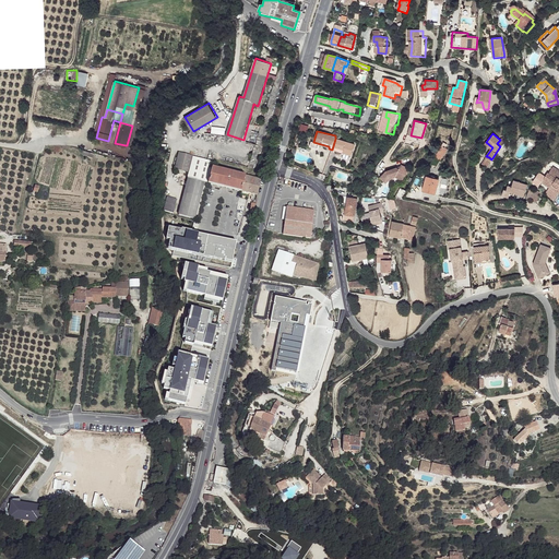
[(421,138),(411,135),(407,134),(405,140),(420,143),(421,138)]
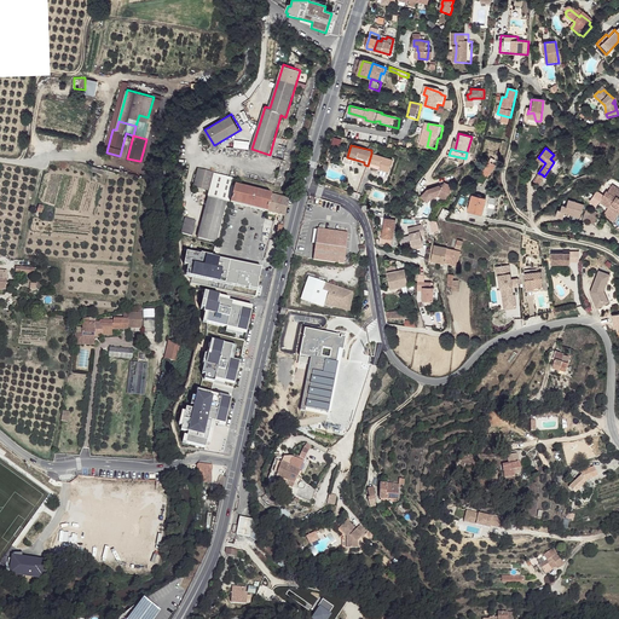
[(392,160),(371,154),(368,166),(388,172),(392,160)]
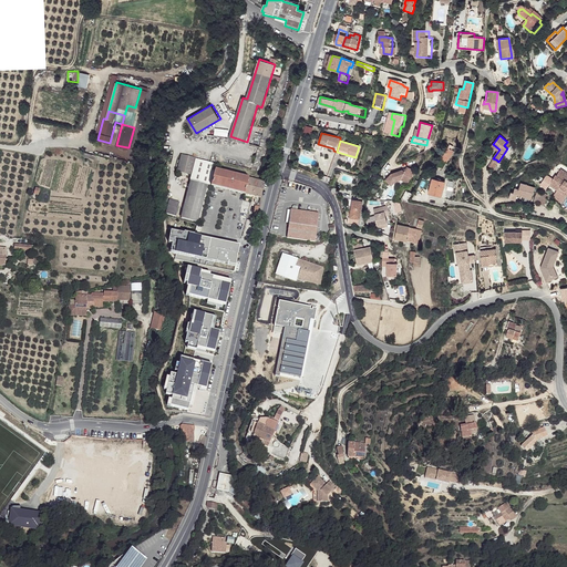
[(453,152),(446,148),(441,161),(447,164),(453,152)]
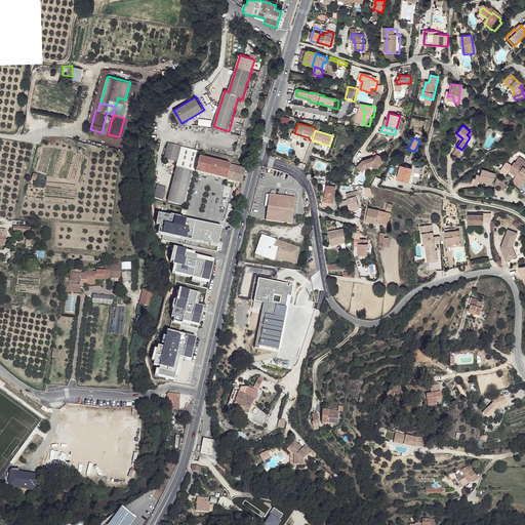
[(168,143),(165,158),(173,160),(176,161),(175,166),(177,166),(168,201),(184,205),(193,171),(196,171),(196,170),(200,158),(200,157),(201,152),(195,151),(182,147),(182,146),(168,143)]
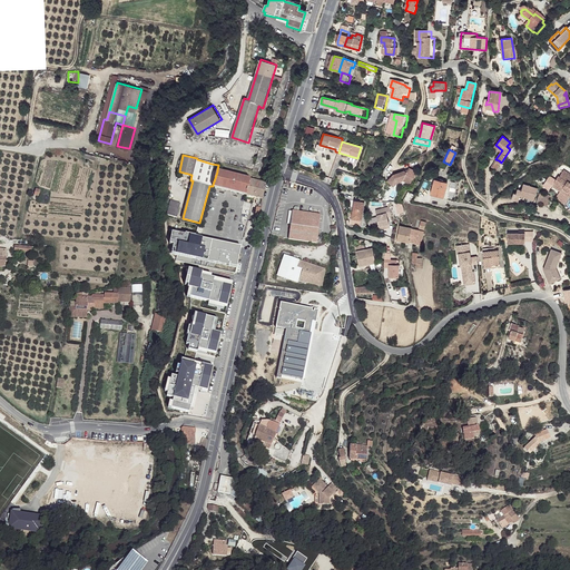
[(394,174),(387,179),(392,184),(394,182),(403,178),(403,179),(411,184),(418,173),(410,167),(409,169),(408,172),(405,170),(394,174)]
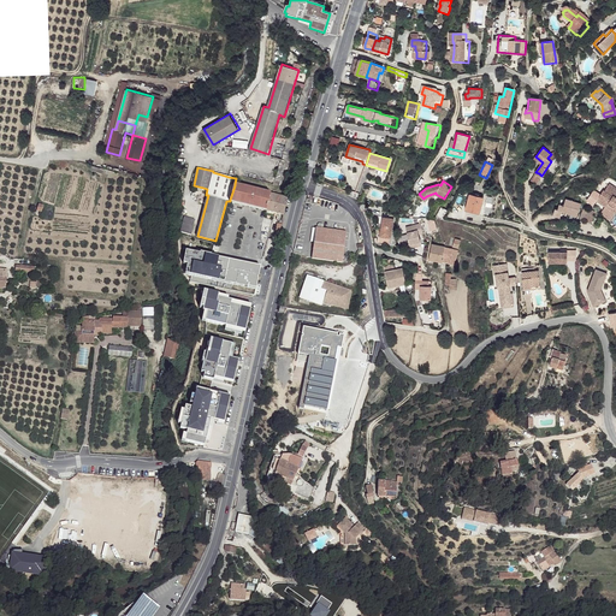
[(603,189),(597,200),(605,205),(608,202),(615,207),(615,190),(615,191),(615,190),(615,187),(609,182),(604,190),(603,189)]
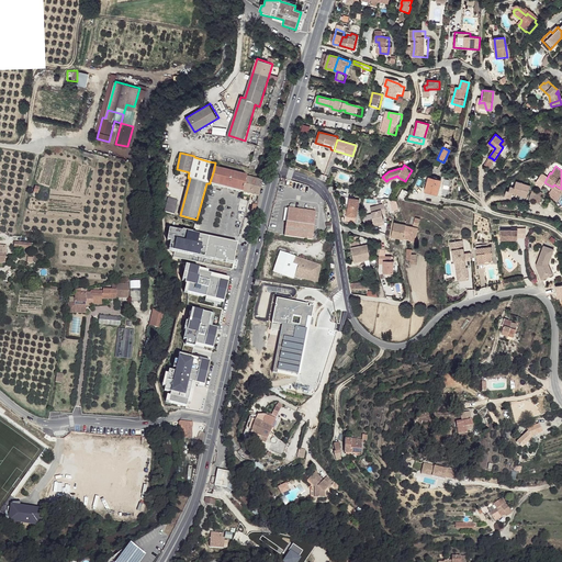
[(262,181),(214,169),(210,182),(210,183),(211,184),(250,193),(259,195),(262,181)]
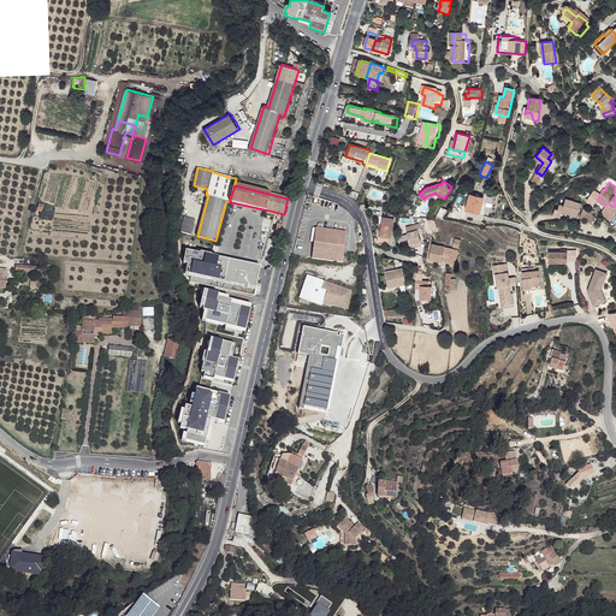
[(474,196),(469,195),(466,211),(479,214),(483,199),(478,197),(474,196)]
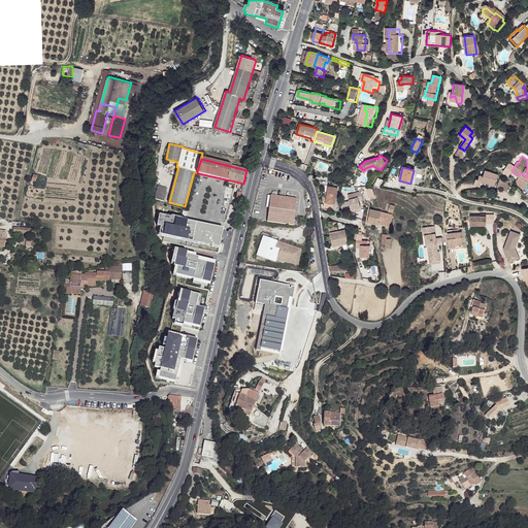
[(490,171),(484,170),(482,176),(479,175),(477,179),(475,178),(473,184),(480,186),(481,180),(495,185),(498,174),(493,172),(493,170),(491,169),(490,171)]
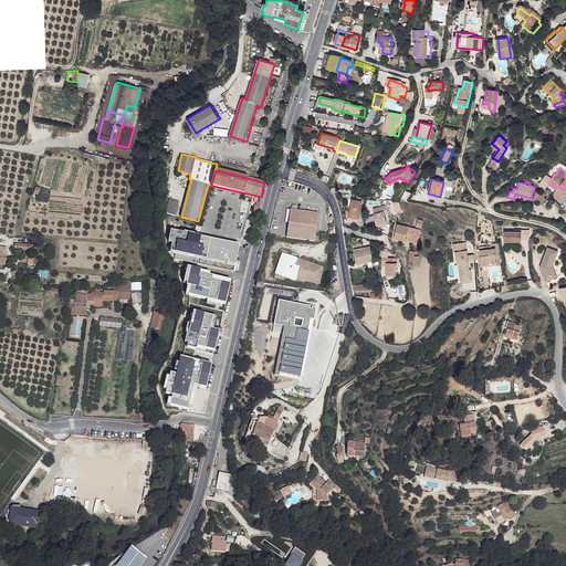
[(541,194),(536,191),(534,198),(538,199),(537,203),(543,205),(546,194),(542,192),(541,194)]
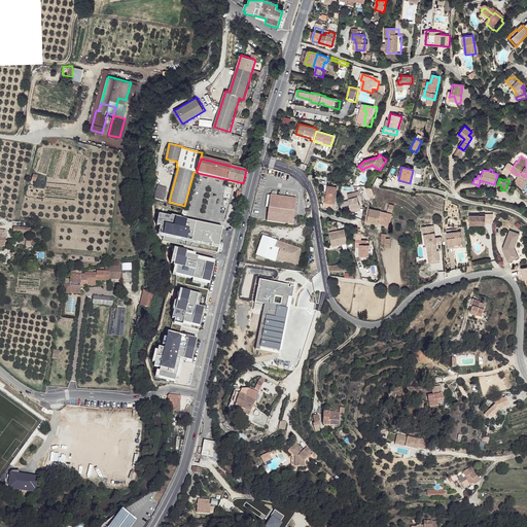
[(336,187),(327,185),(324,203),(332,204),(336,187)]
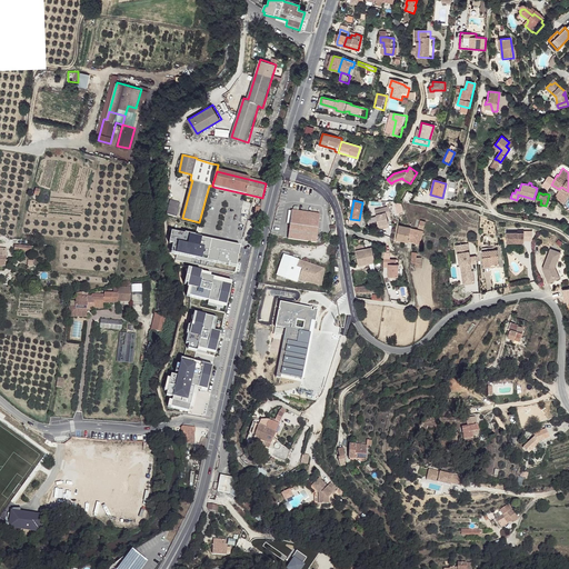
[(387,205),(373,208),(377,225),(381,223),(387,222),(385,216),(390,215),(387,205)]
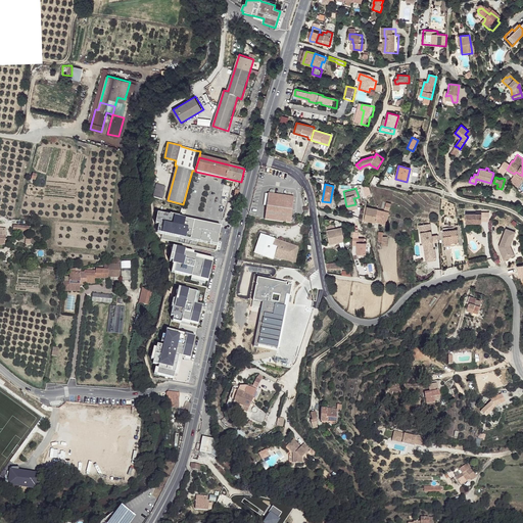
[(294,196),(269,193),(265,219),(291,223),(294,196)]
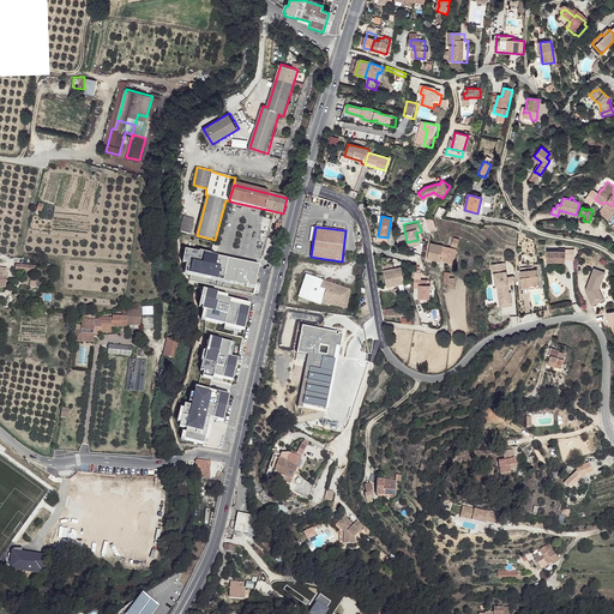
[(457,250),(428,244),(427,259),(453,264),(457,250)]
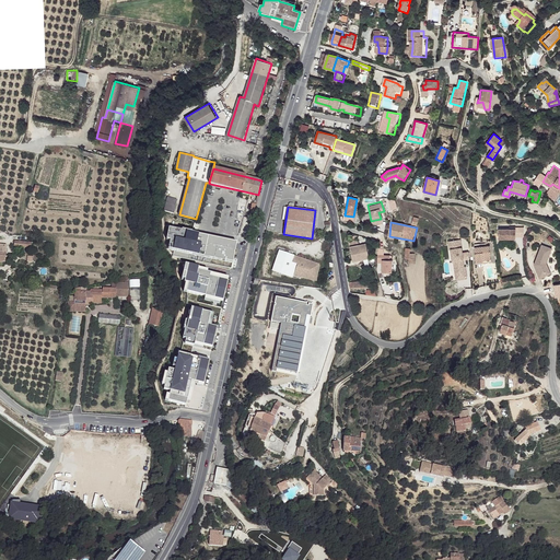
[(232,267),(236,240),(182,229),(170,225),(166,236),(172,237),(168,248),(174,251),(173,255),(232,267)]
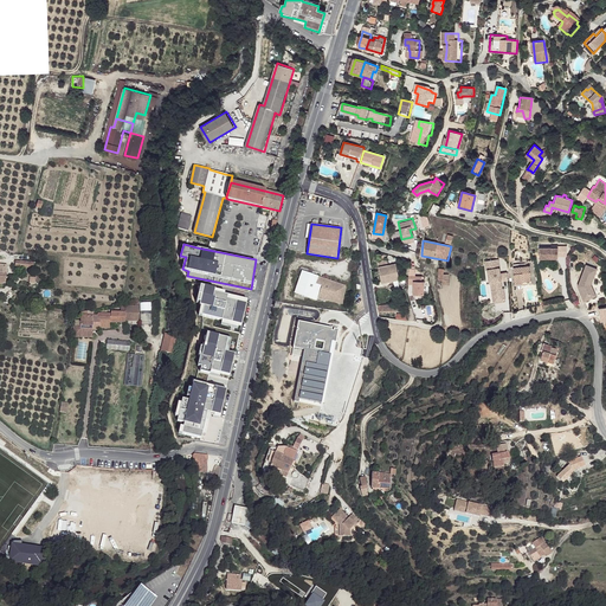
[(552,249),(540,249),(540,258),(552,259),(559,258),(559,246),(552,247),(552,249)]
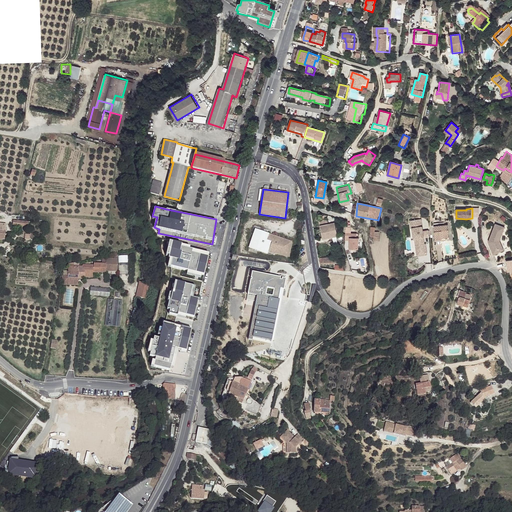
[(328,217),(318,220),(323,239),(338,236),(334,223),(329,224),(328,217)]
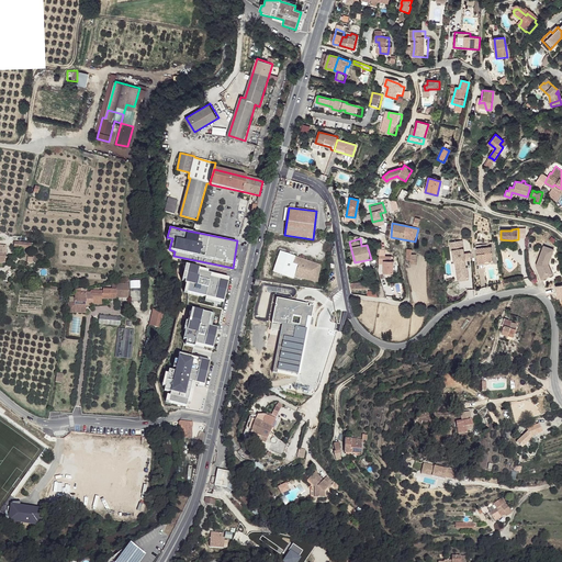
[(462,240),(451,242),(454,281),(468,280),(467,260),(471,260),(470,253),(463,253),(462,240)]
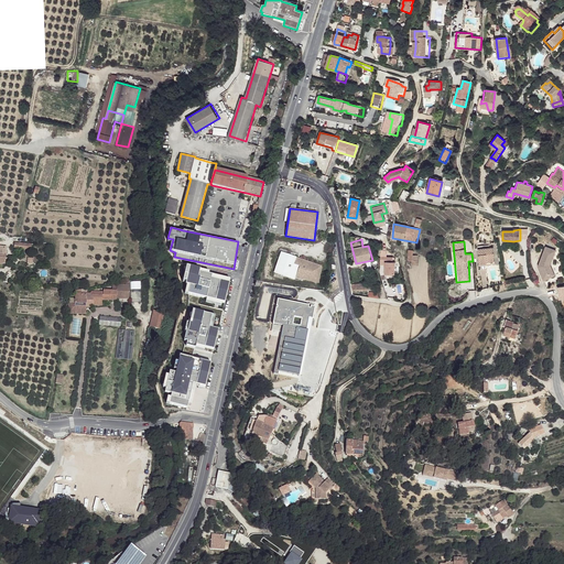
[(494,248),(478,249),(479,262),(490,261),(491,264),(495,264),(494,248)]
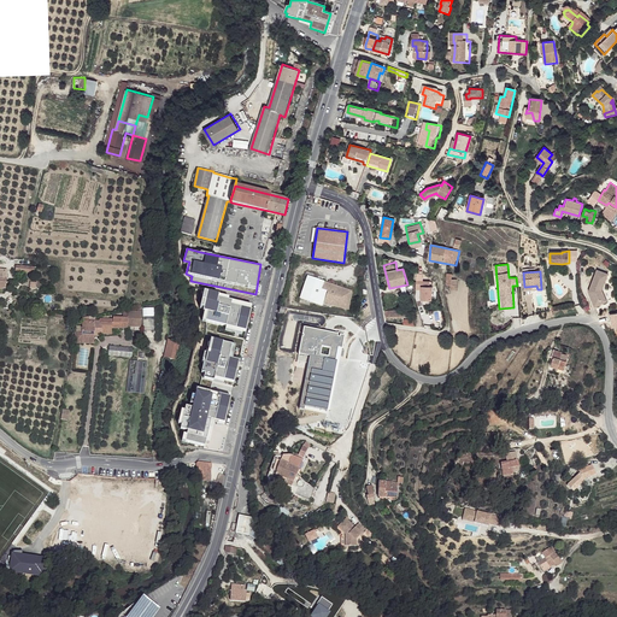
[(609,276),(597,272),(589,292),(591,293),(588,294),(595,309),(607,304),(603,292),(609,276)]
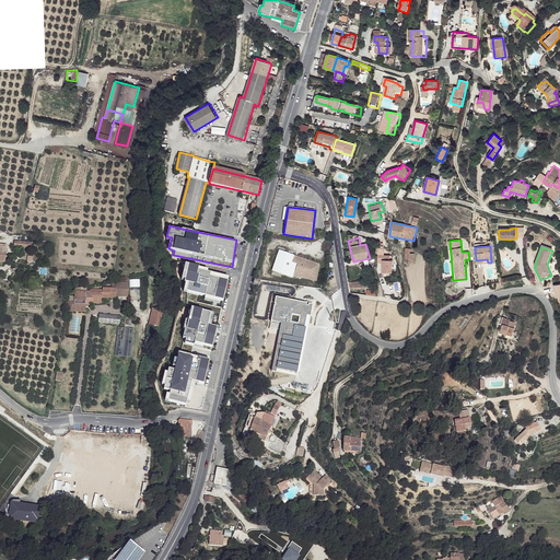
[(308,261),(279,252),(273,271),(294,278),(294,277),(302,279),(306,276),(308,277),(314,282),(319,278),(321,267),(307,264),(308,261)]
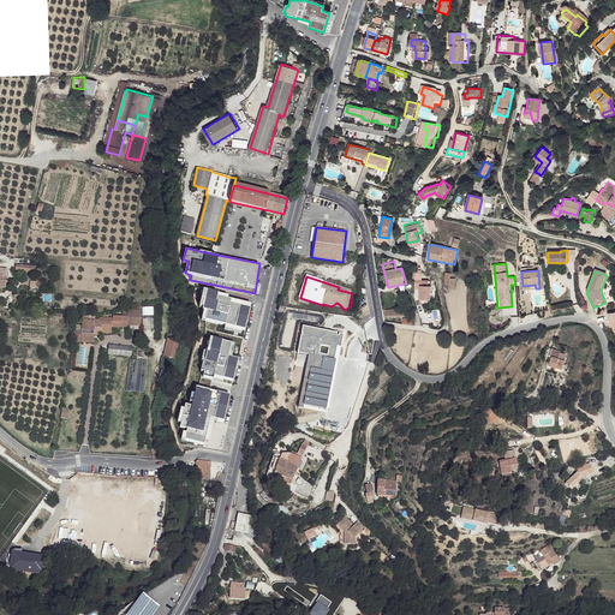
[(449,279),(445,279),(445,284),(448,284),(448,290),(455,288),(455,279),(449,279)]
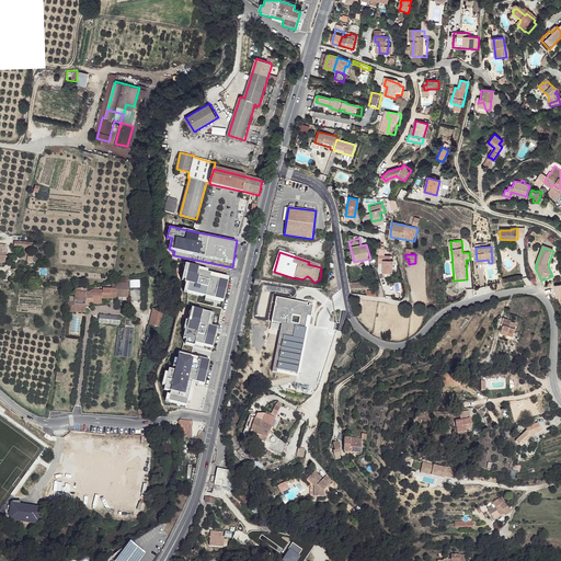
[(392,261),(390,261),(390,255),(378,255),(378,263),(381,263),(381,272),(392,272),(392,261)]
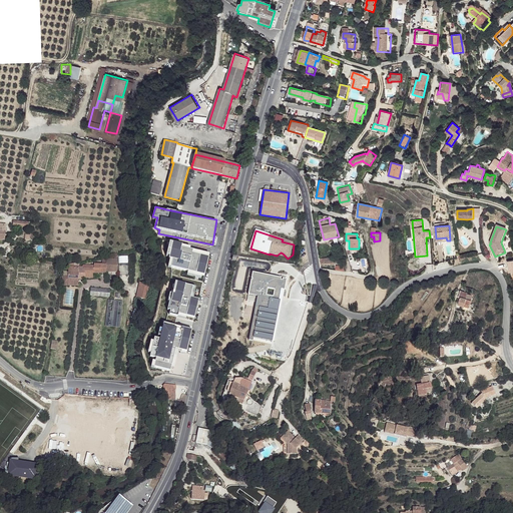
[(182,242),(170,238),(166,255),(170,258),(167,267),(204,276),(209,251),(190,246),(190,244),(182,242)]
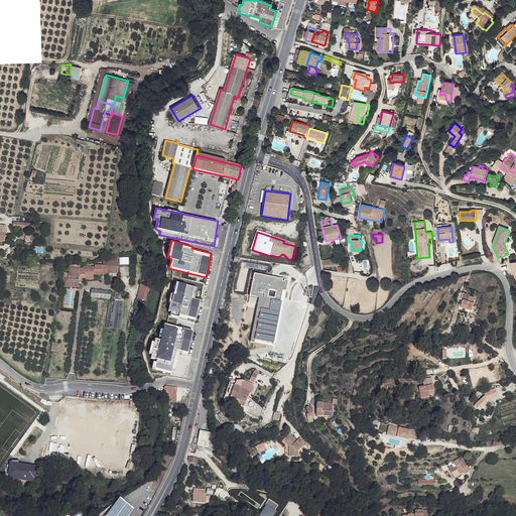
[(131,257),(121,257),(120,276),(130,277),(131,257)]
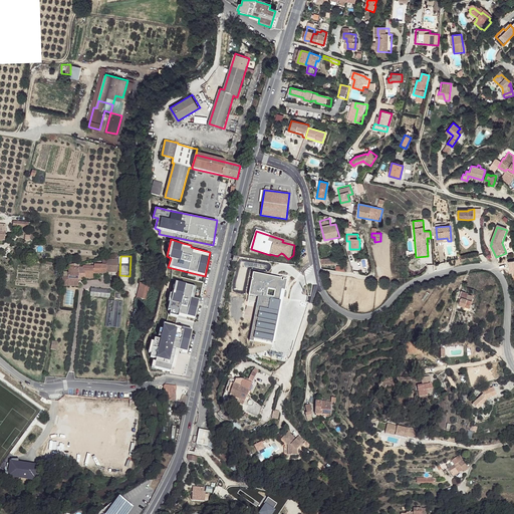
[(94,265),(94,272),(107,272),(107,271),(118,271),(119,259),(103,259),(103,264),(94,264),(94,265)]
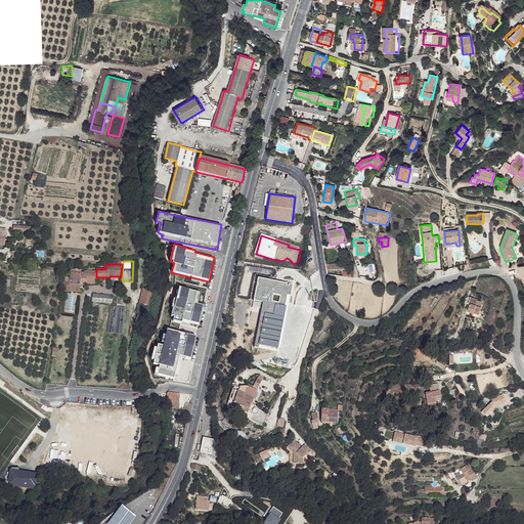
[(70,280),(70,284),(81,282),(81,279),(83,279),(83,272),(80,272),(80,269),(71,269),(70,277),(66,277),(66,280),(70,280)]
